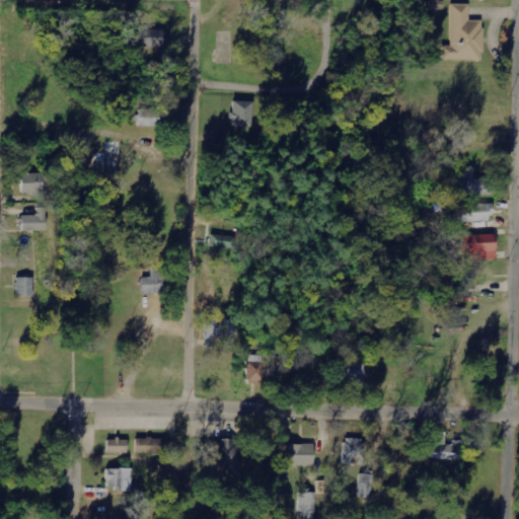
[(442,61),(483,61),(484,20),(469,20),(469,4),(451,4),(451,46),(443,46),(442,61)]
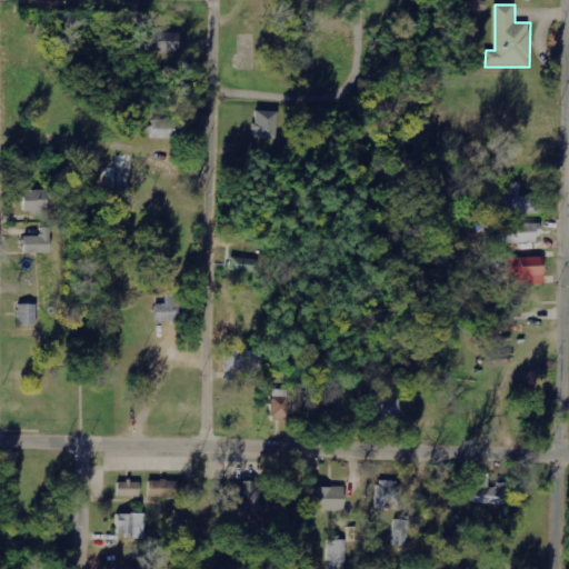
[(155,51),(179,52),(179,33),(155,32),(155,51)]
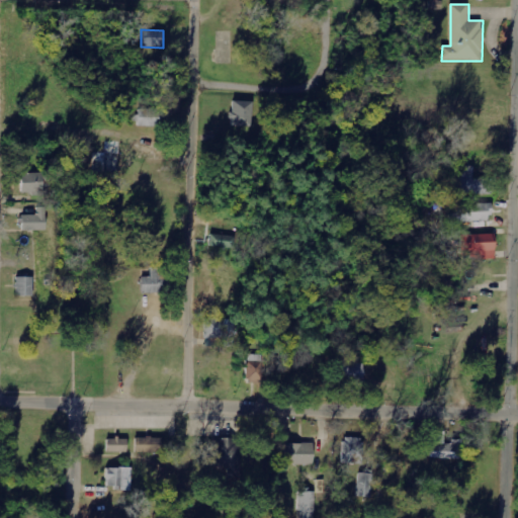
[(231,126),(252,126),(252,102),(232,101),(231,126)]
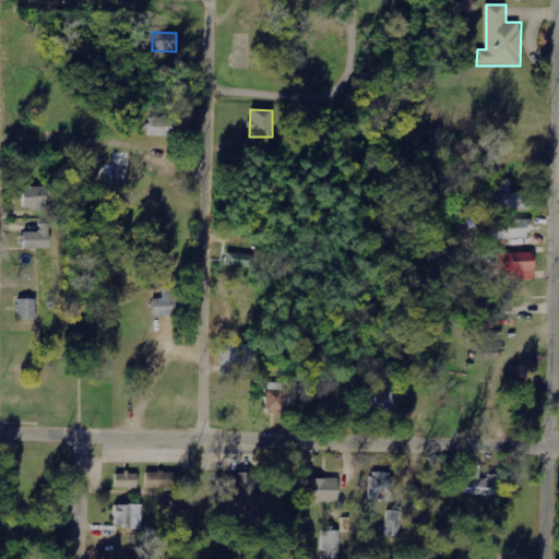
[(149,137),(181,137),(181,118),(149,117),(149,137)]
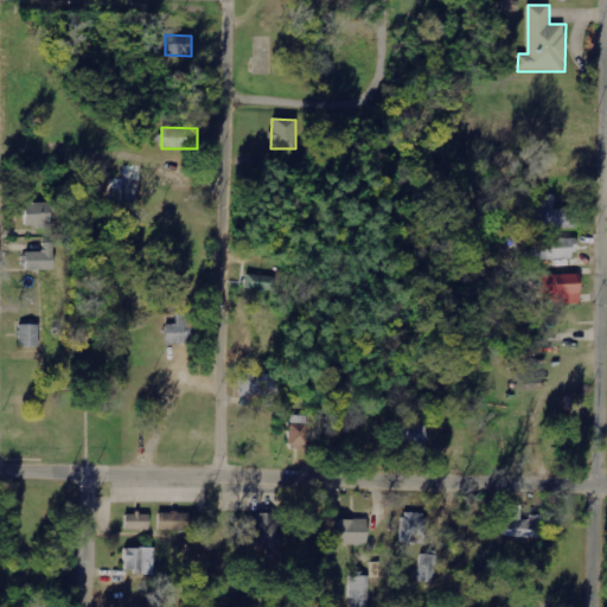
[(575,229),(575,210),(555,210),(555,196),(540,196),(538,228),(575,229)]
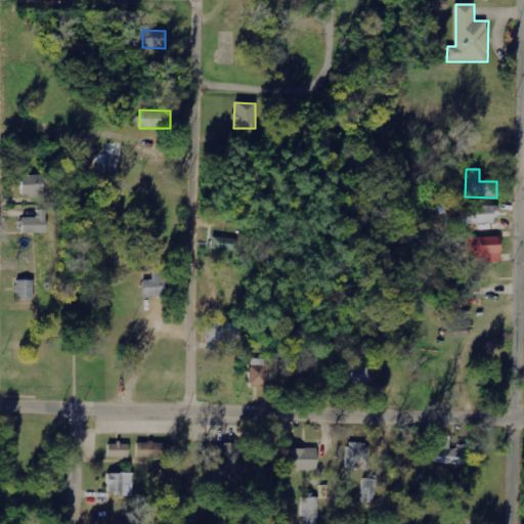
[(20,176),(20,195),(42,194),(42,175),(20,176)]
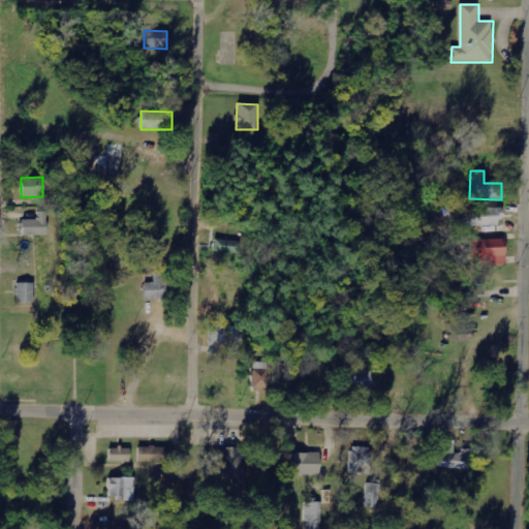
[(500,225),(499,208),(466,209),(467,225),(500,225)]
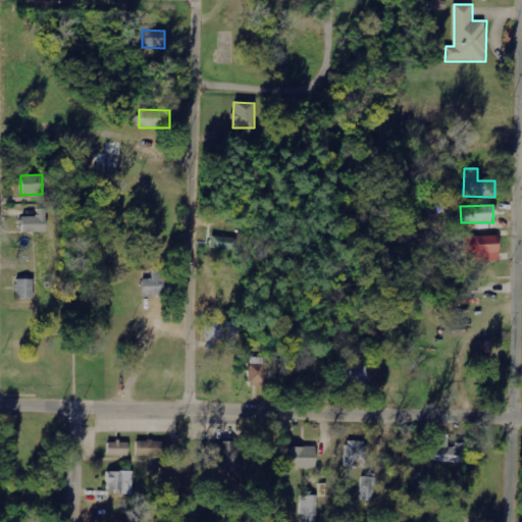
[(22,232),(47,231),(46,208),(36,209),(37,216),(21,217),(22,232)]
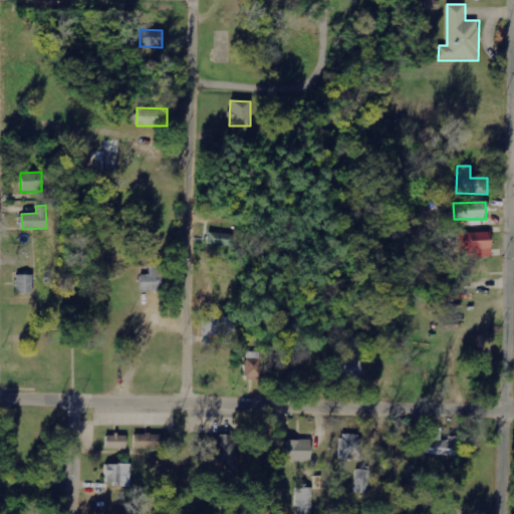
[(209,244),(230,245),(230,234),(209,233),(209,244)]
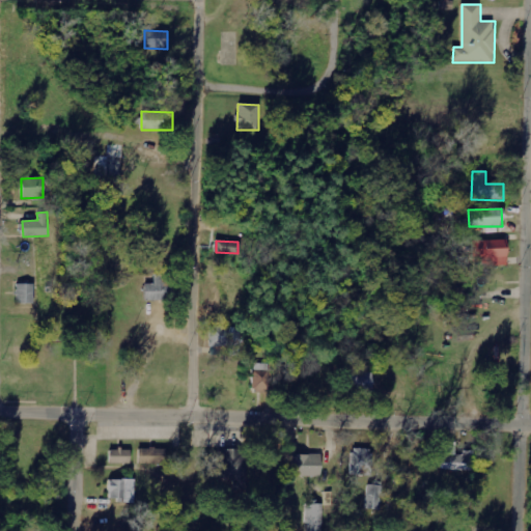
[(472,241),(473,261),(487,261),(487,266),(508,266),(507,241),(472,241)]
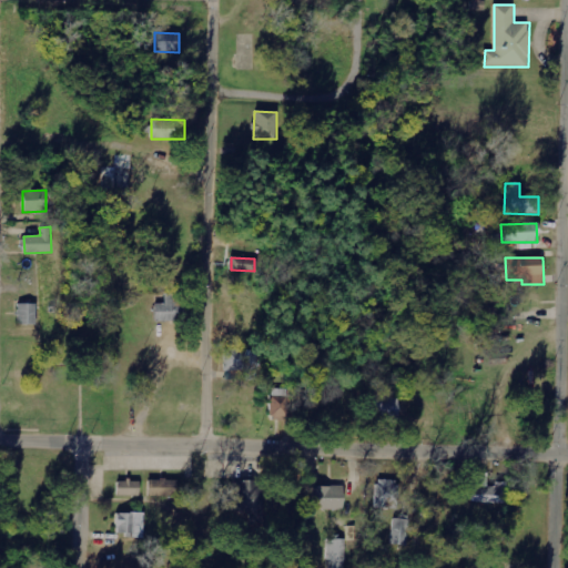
[(155,322),(182,322),(181,293),(164,294),(164,303),(154,303),(155,322)]
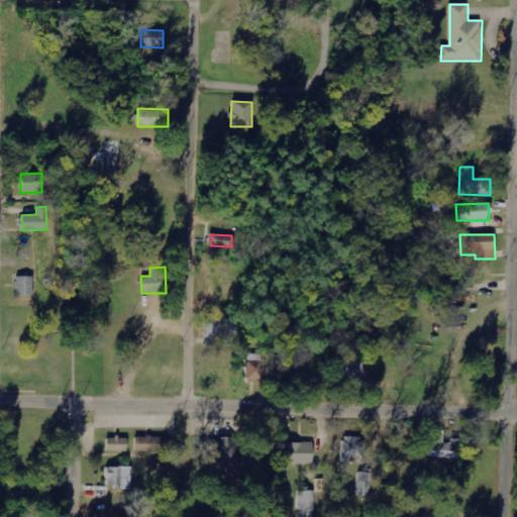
[(32,276),(15,277),(16,296),(33,296),(32,276)]
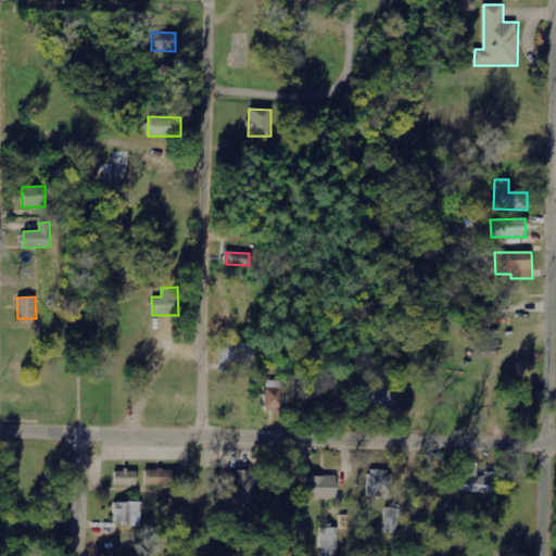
[(254,343),(219,342),(219,370),(253,371),(254,343)]
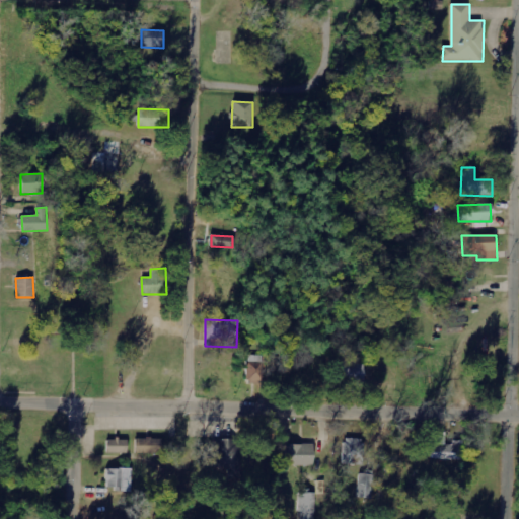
[(266,355),(247,356),(247,382),(266,382),(266,355)]
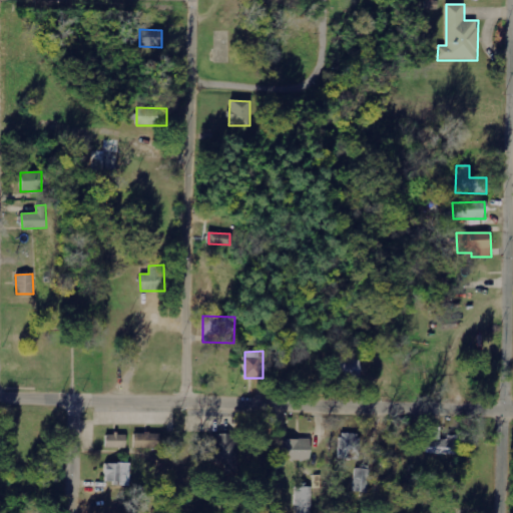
[(362,361),(330,360),(330,379),(361,380),(362,361)]
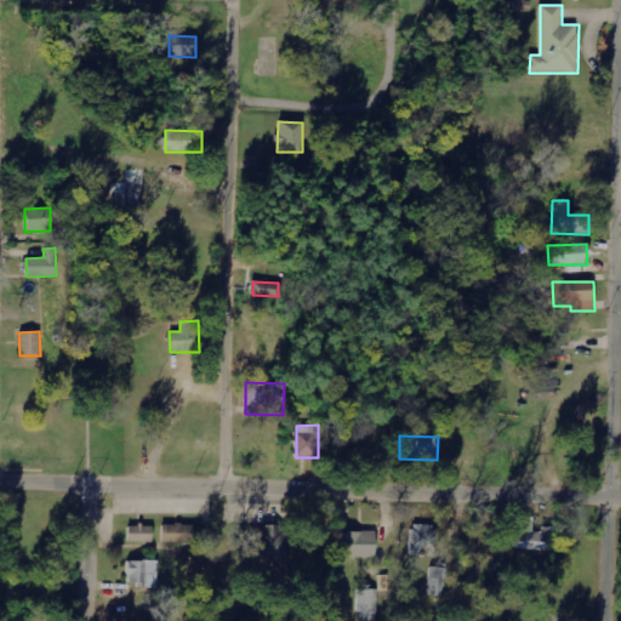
[(534,518),(518,517),(517,550),(554,550),(554,530),(534,530),(534,518)]
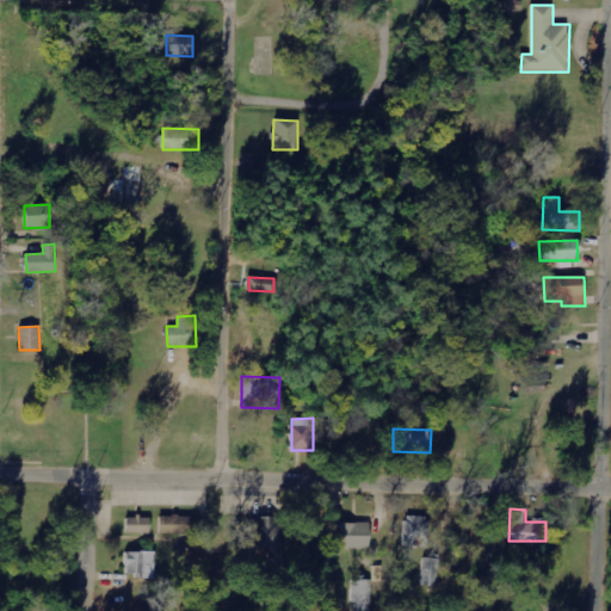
[(240,539),(271,569),(282,557),(276,551),(289,537),(264,514),(240,539)]
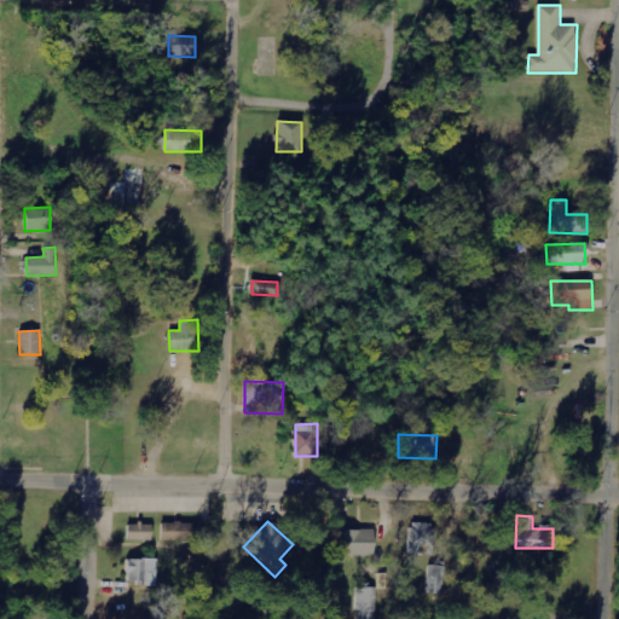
[(152,541),(152,525),(128,524),(127,541),(152,541)]
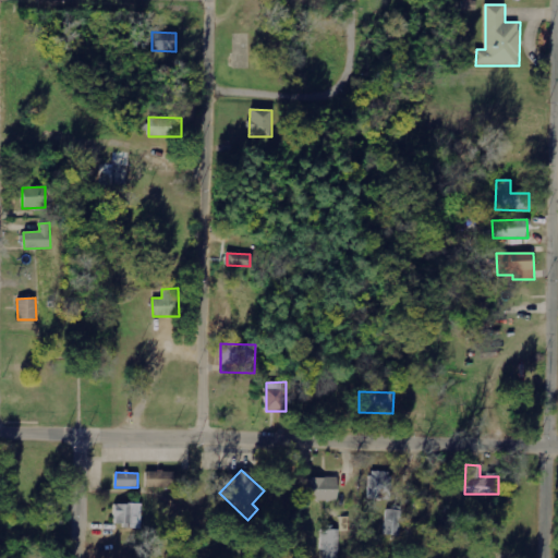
[(173,472),(146,472),(145,488),(173,488),(173,472)]
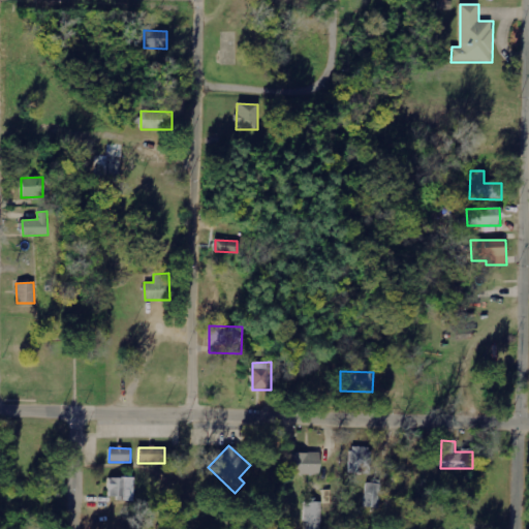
[(349,473),(370,474),(371,447),(350,447),(349,473)]
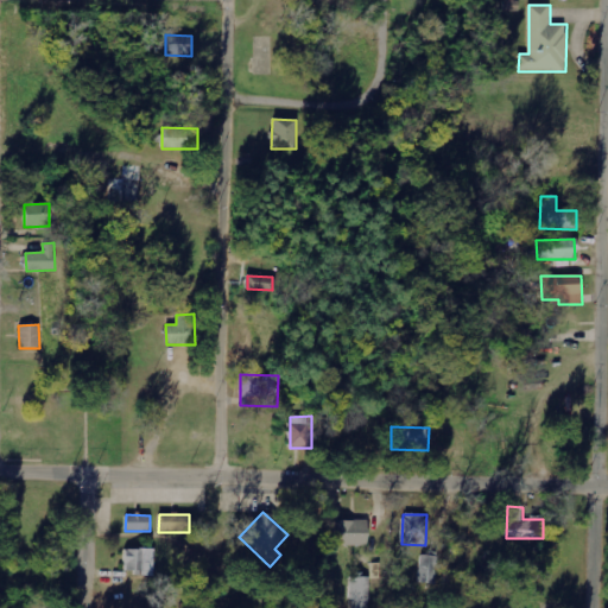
[(367,520),(334,521),(335,546),(368,545),(367,520)]
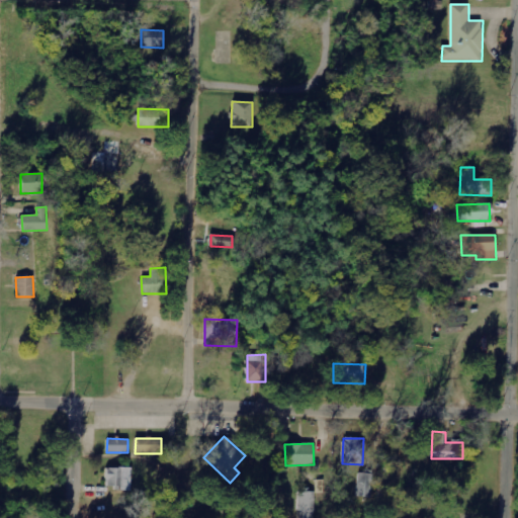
[(106,490),(132,490),(132,468),(106,468),(106,490)]
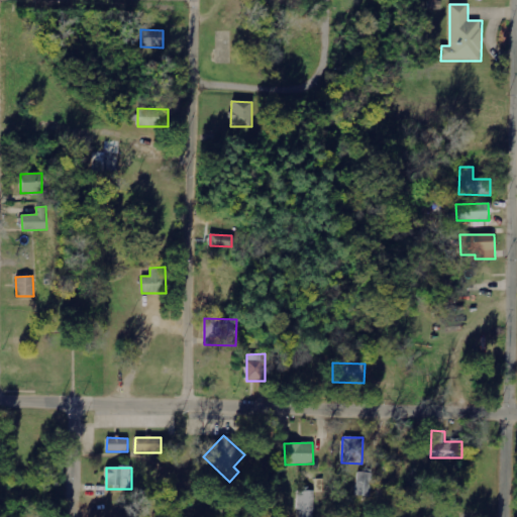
[(356,496),(373,497),(373,473),(357,473),(356,496)]
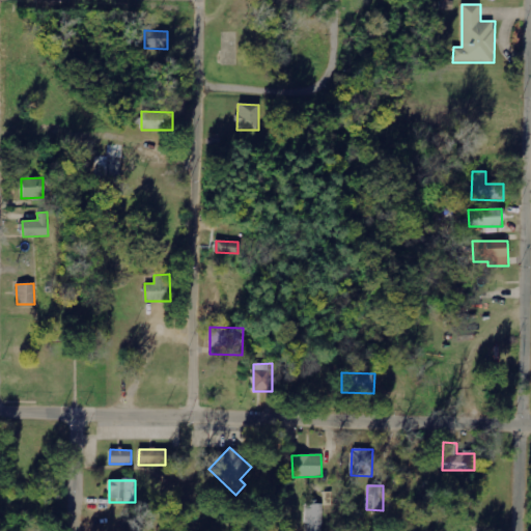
[(305,530),(323,530),(323,504),(307,504),(305,530)]
